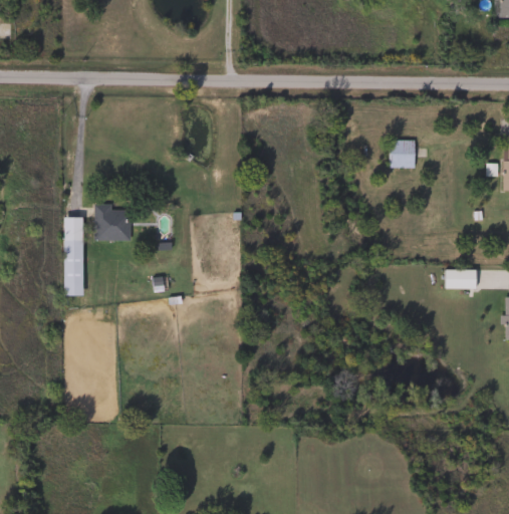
[(415,168),(390,168),(390,140),(415,140),(415,168)]
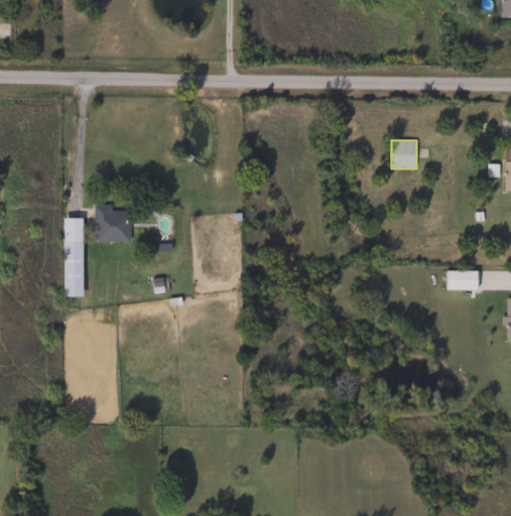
[(131,211),(131,241),(96,241),(96,205),(112,205),(112,211),(131,211)]
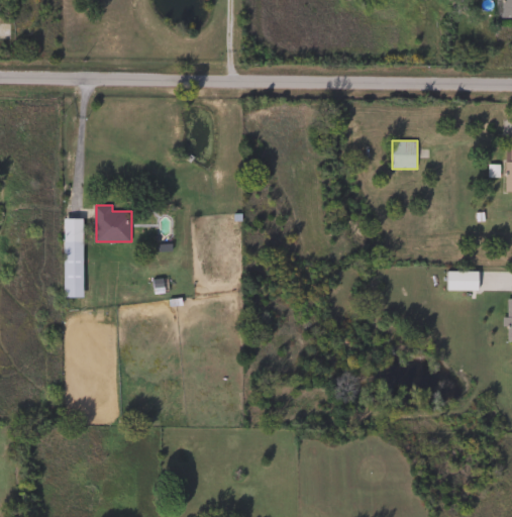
[(479,272),(479,291),(447,291),(447,272),(479,272)]
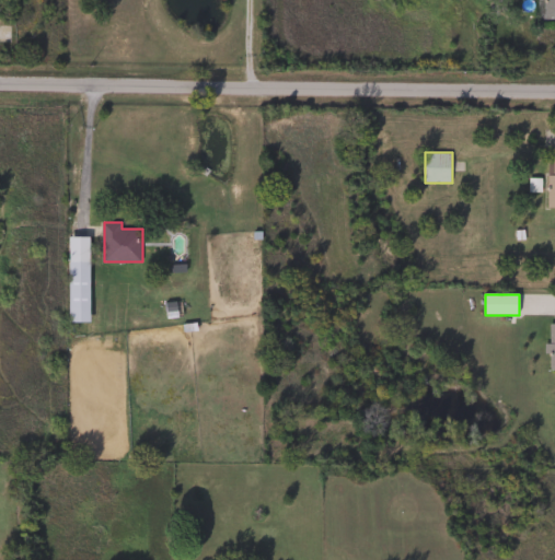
[(204,486),(204,501),(193,500),(193,485),(204,486)]
